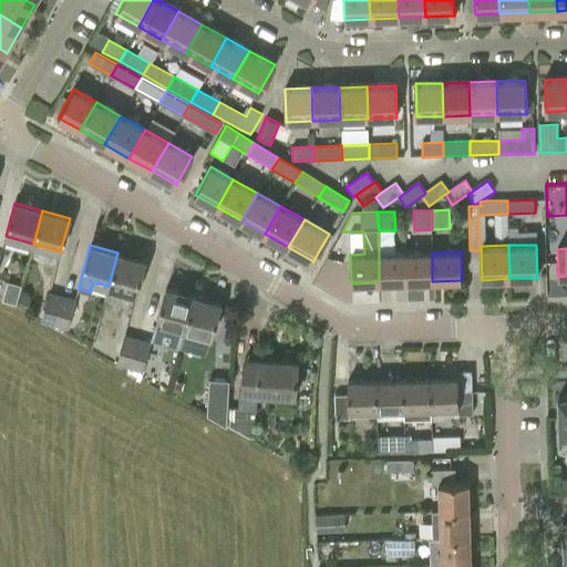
[(145,260),(117,253),(109,286),(104,298),(117,301),(121,289),(136,294),(145,260)]
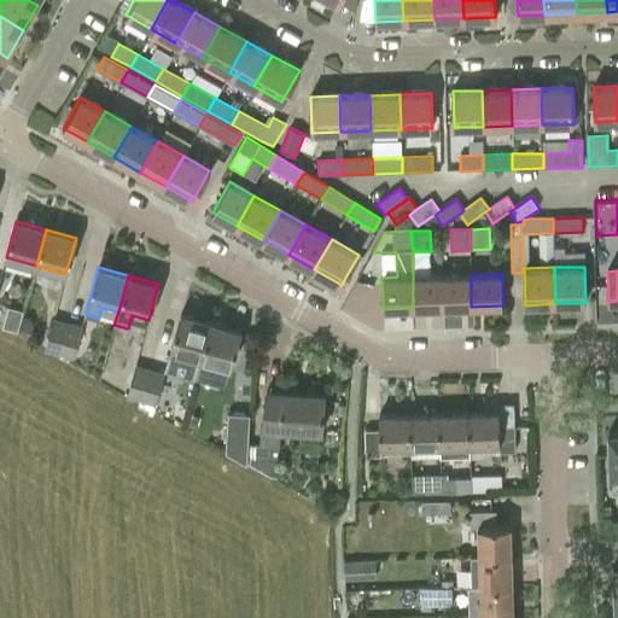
[(442,307),(471,307),(471,275),(441,277),(442,307)]
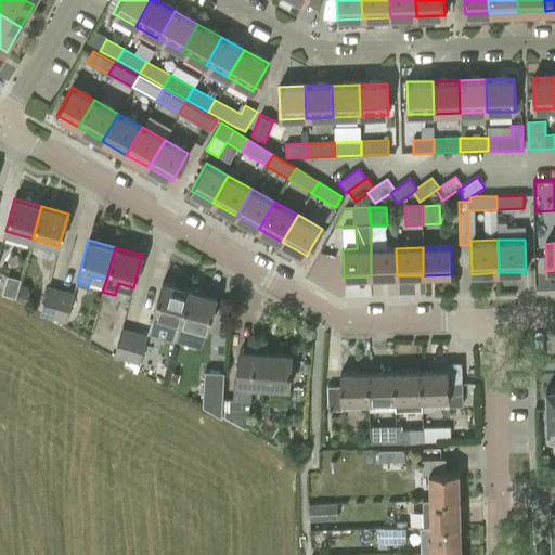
[(396,248),(371,248),(371,276),(397,275),(396,248)]
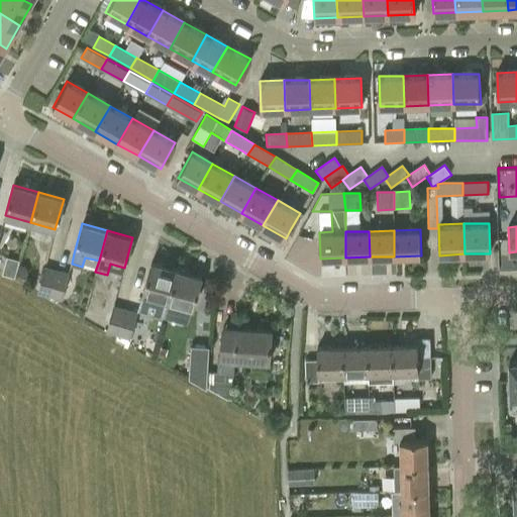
[(142,293),(168,300),(176,270),(151,263),(142,293)]
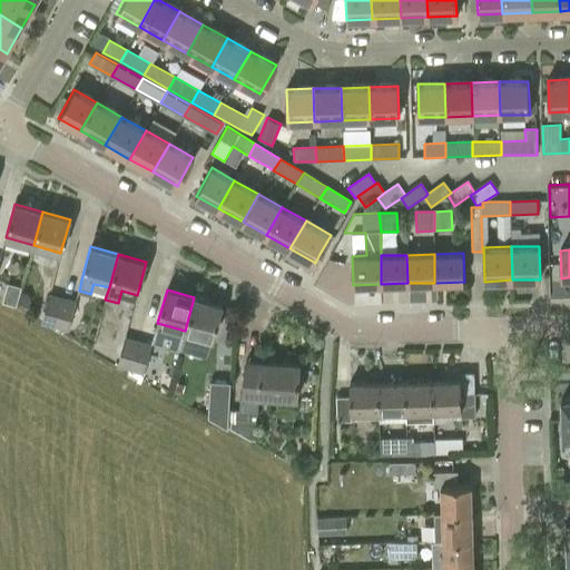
[(40,324),(53,327),(62,297),(49,293),(40,323),(40,324)]
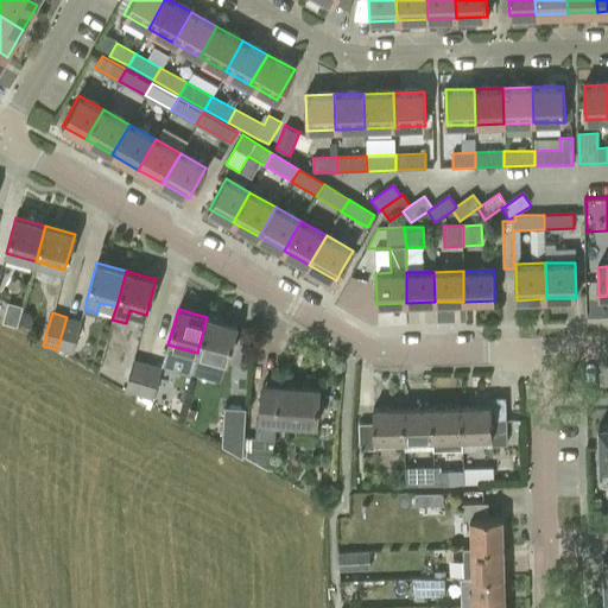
[(81,322),(67,317),(57,349),(73,354),(81,322)]
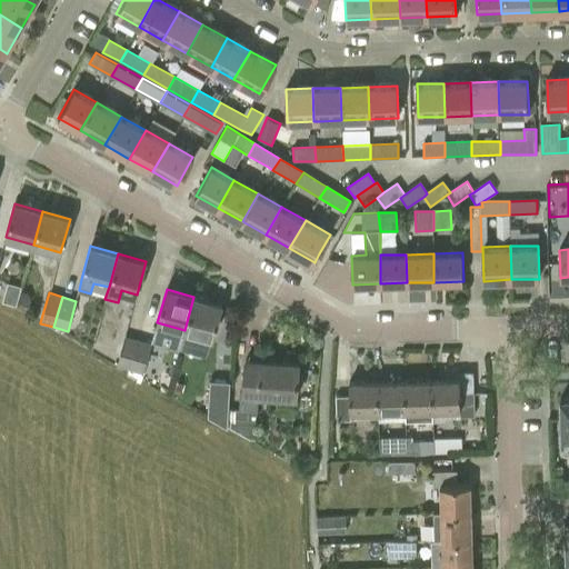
[(221,303),(193,297),(185,330),(211,338),(221,303)]
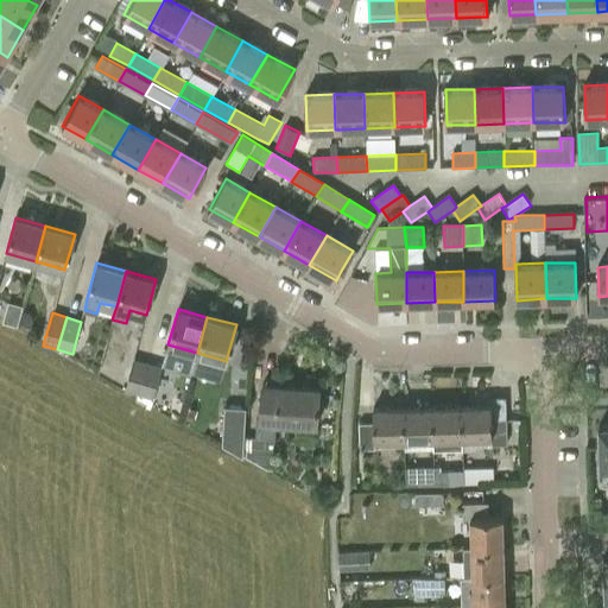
[(124,391),(139,396),(147,362),(133,359),(124,391)]
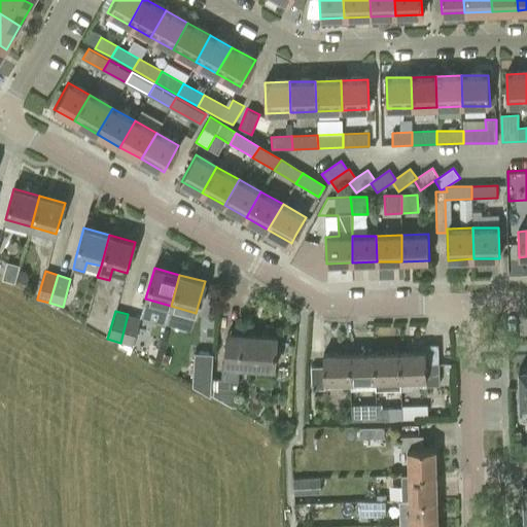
[(120,343),(133,346),(140,318),(128,314),(120,343)]
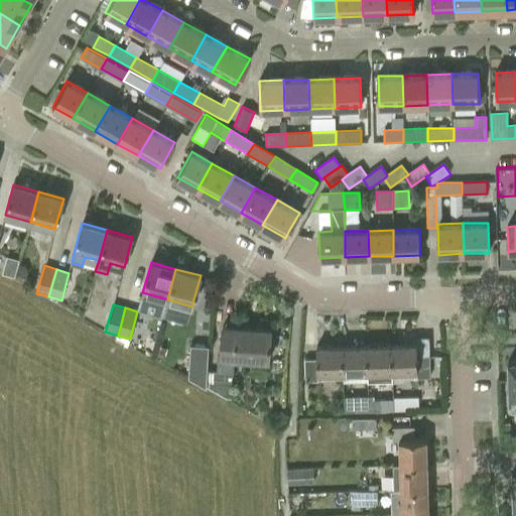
[(206,386),(227,398),(231,396),(233,374),(234,358),(268,360),(270,330),(219,326),(216,372),(208,371),(208,381),(207,380),(206,386)]
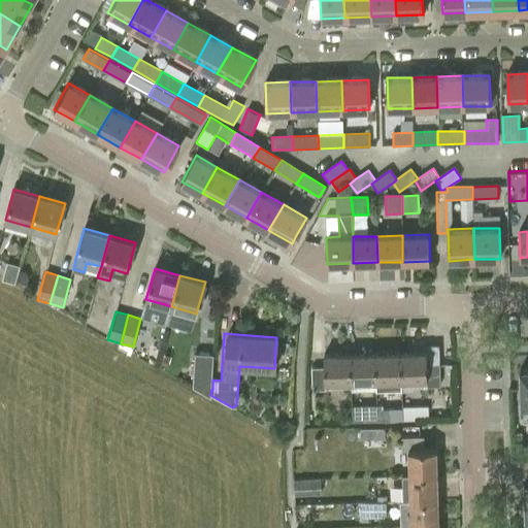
[(401,381),(400,352),(375,353),(375,381),(401,381)]
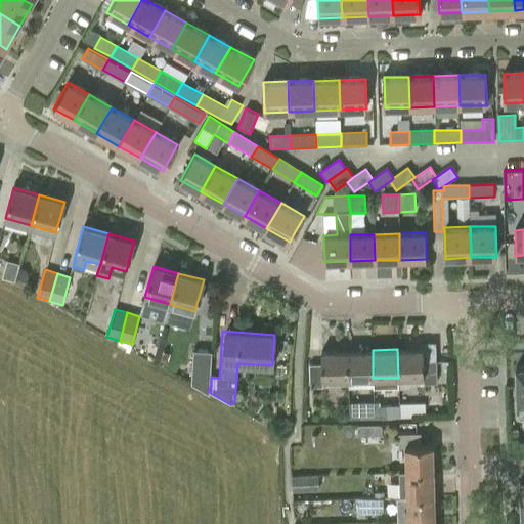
[(423,361),(423,349),(397,349),(398,378),(398,387),(410,387),(410,384),(422,384),(437,383),(436,361),(423,361)]
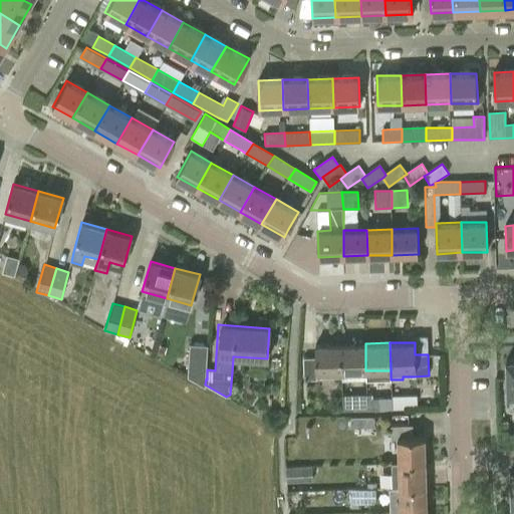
[(365,343),(339,344),(340,371),(365,370),(365,343)]
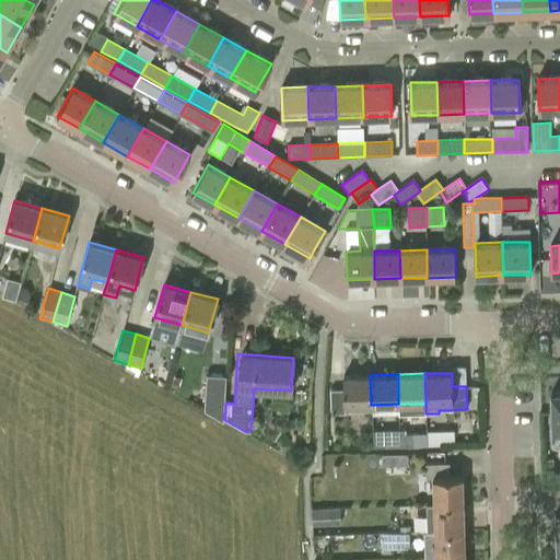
[(343,406),(371,405),(370,375),(343,375),(345,389),(329,391),(330,413),(345,412),(343,406)]
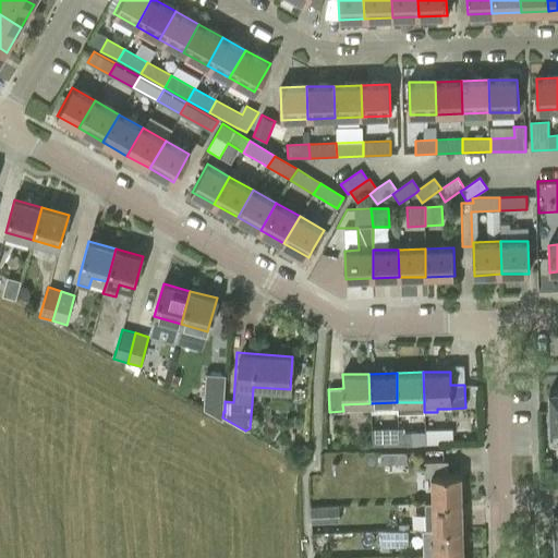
[(223,411),(225,412),(225,401),(227,383),(211,383),(209,411),(223,411)]
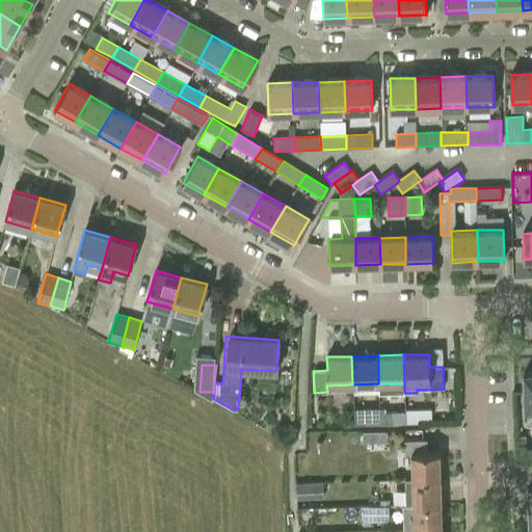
[(363,409),(364,425),(364,426),(381,425),(380,417),(378,417),(378,408),(363,409)]
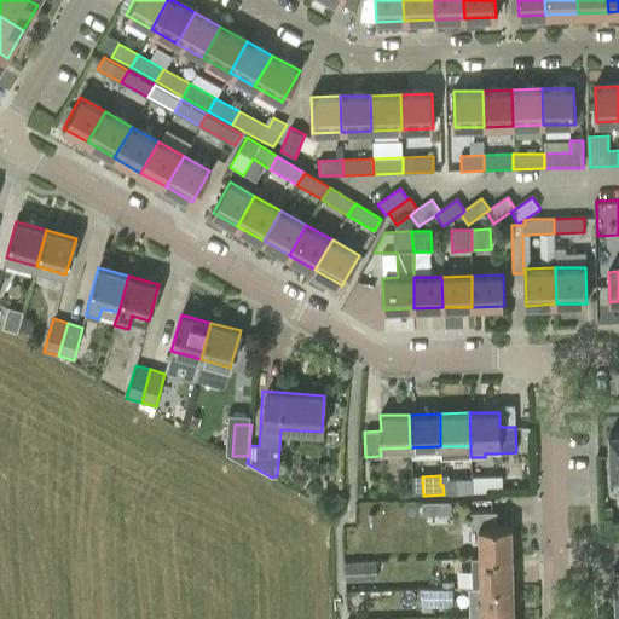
[(440,485),(443,485),(444,495),(461,495),(461,493),(460,475),(440,475),(440,485)]
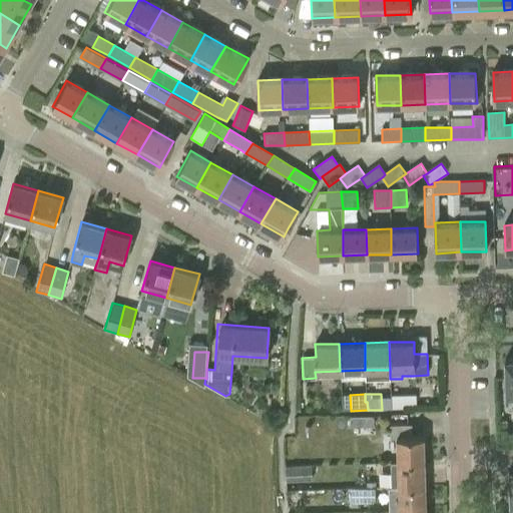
[(416,395),(391,395),(391,409),(404,409),(404,406),(417,406),(416,395)]
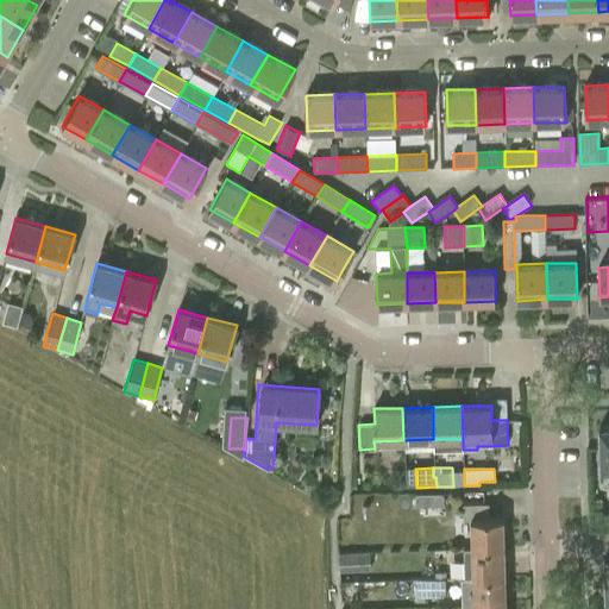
[(446,514),(445,490),(420,491),(420,515),(446,514)]
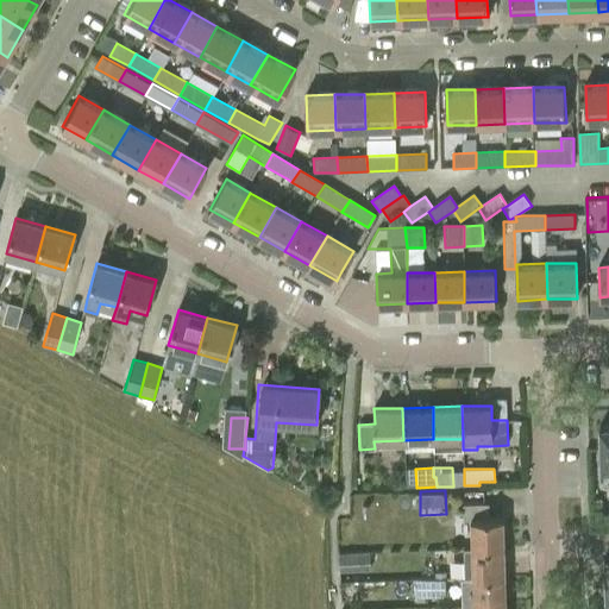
[(471,519),(472,548),(504,547),(504,518),(489,519),(488,504),(464,504),(464,519),(471,519)]
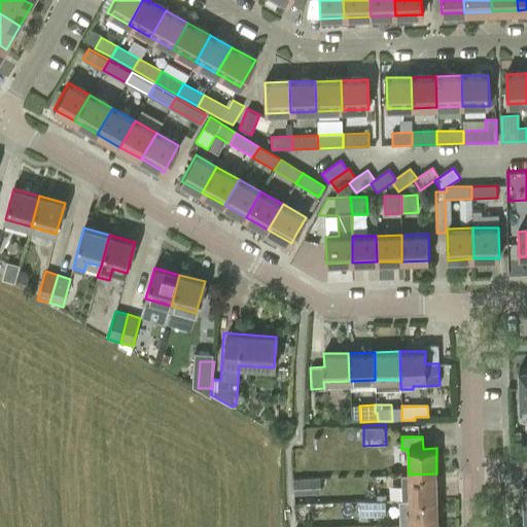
[(409,475),(410,500),(437,499),(436,473),(409,475)]
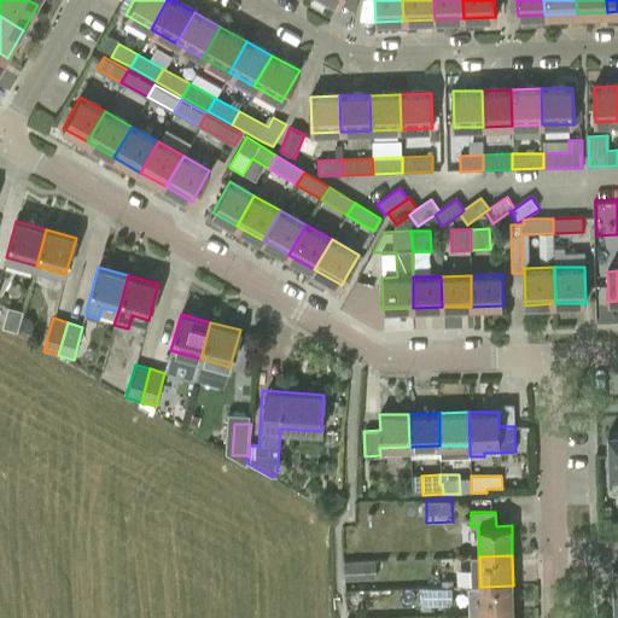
[(375,560),(345,561),(345,578),(375,577),(375,560)]
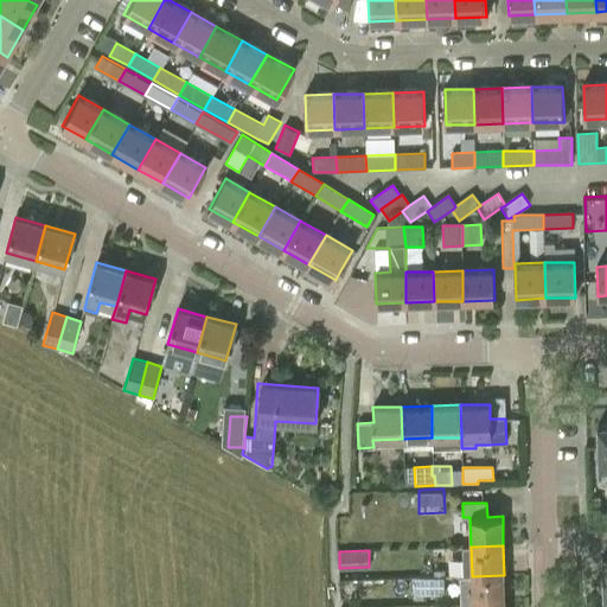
[(434,579),(425,580),(425,596),(445,595),(443,575),(434,576),(434,579)]
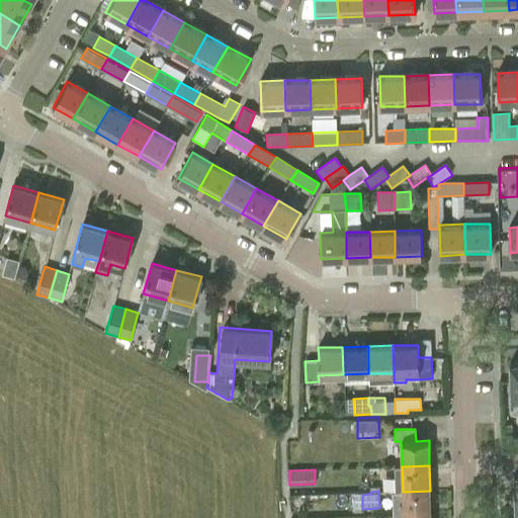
[(403,492),(404,517),(431,515),(430,491),(403,492)]
